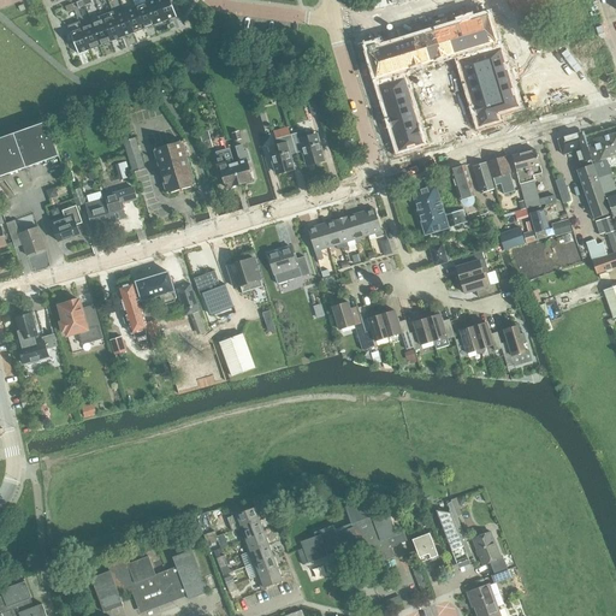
[(154,25),(165,21),(157,0),(153,0),(146,3),(154,25)]
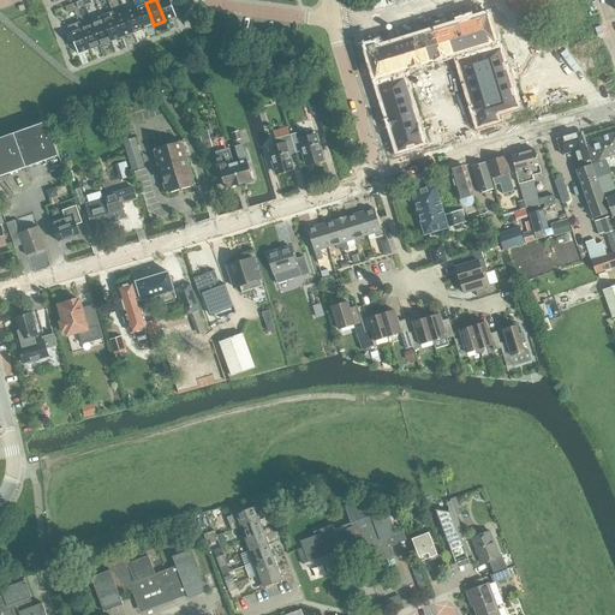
[(156,0),(165,21),(177,17),(169,0),(156,0)]
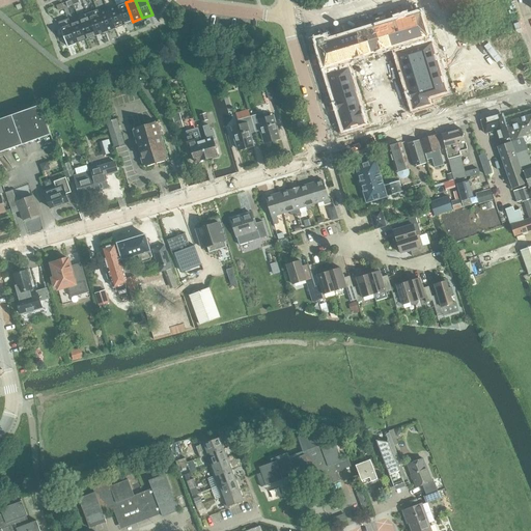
[(133,22),(126,2),(116,6),(124,25),(133,22)]
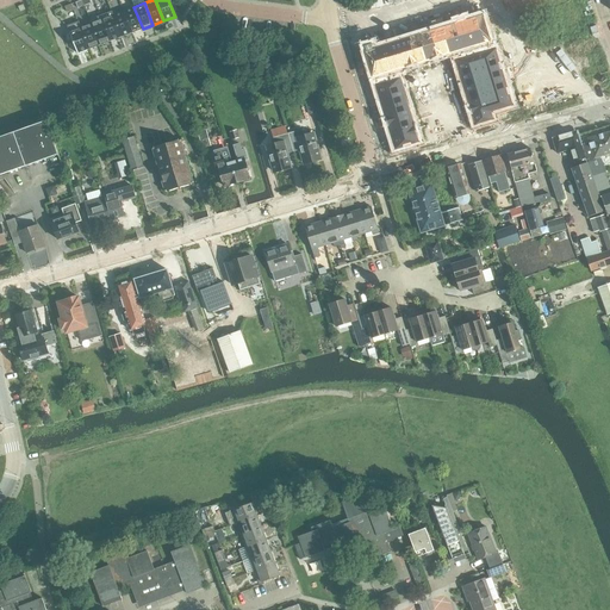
[(132,33),(143,29),(134,7),(124,11),(132,33)]
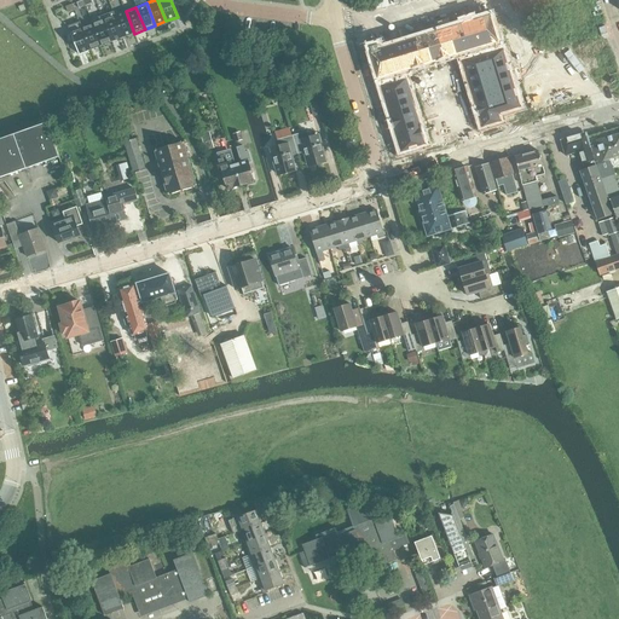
[(123,38),(115,15),(114,11),(102,16),(113,42),(123,38)]
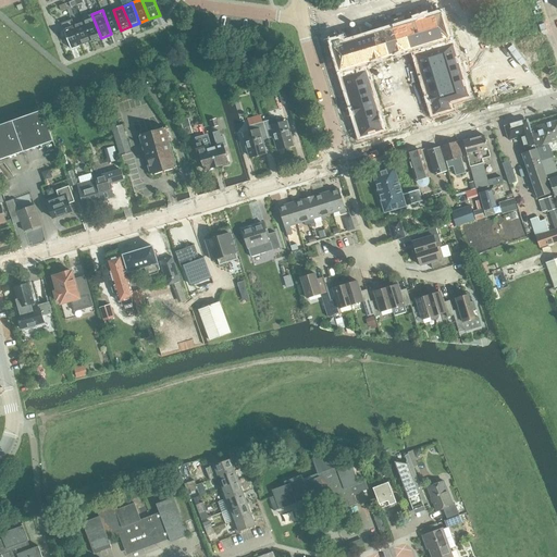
[(112,10),(103,13),(111,34),(121,31),(113,10),(112,10)]
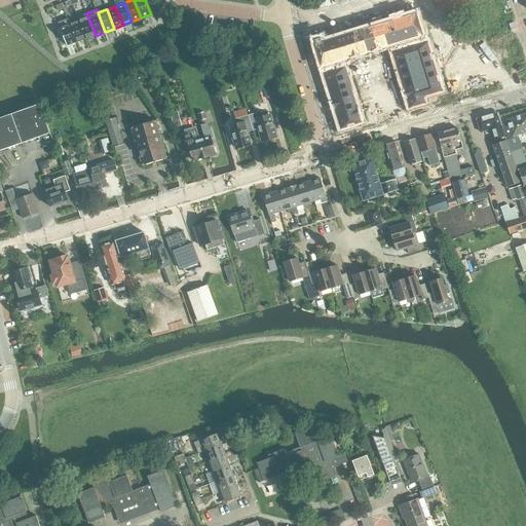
[(417,106),(447,97),(420,10),(317,42),(342,128),(364,122),(349,73),(402,59),(417,106)]
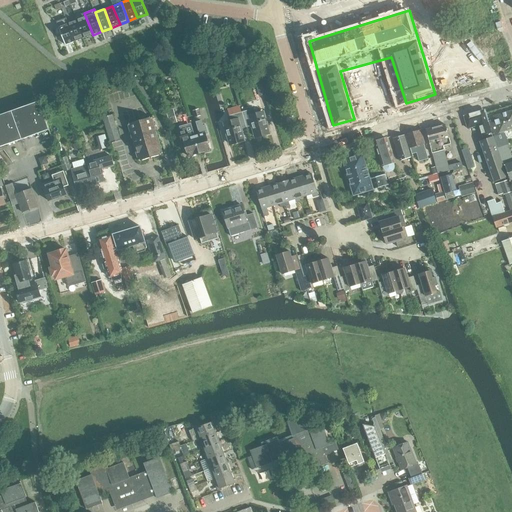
[(75,17),(76,19),(77,19),(84,38),(93,35),(84,13),(75,17)]
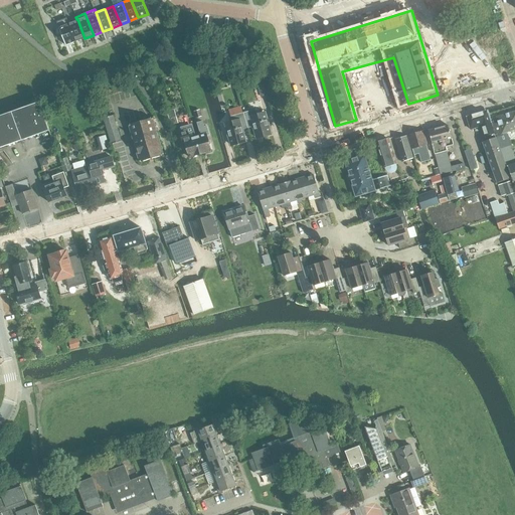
[(65,45),(75,41),(67,23),(68,22),(66,18),(56,22),(65,45)]
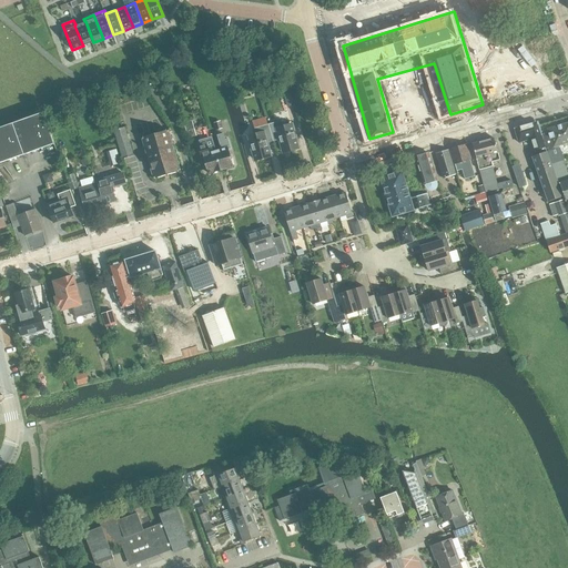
[(85,21),(84,21),(75,24),(74,26),(83,46),(93,42),(85,21)]
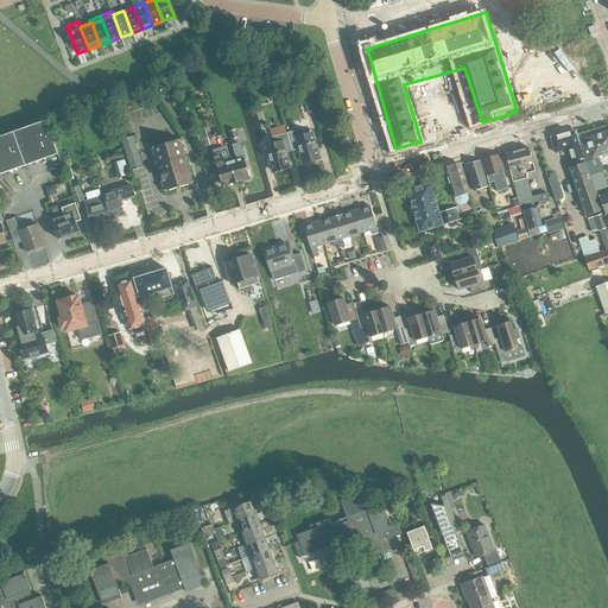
[(0,137),(0,175),(58,154),(46,121),(0,137)]
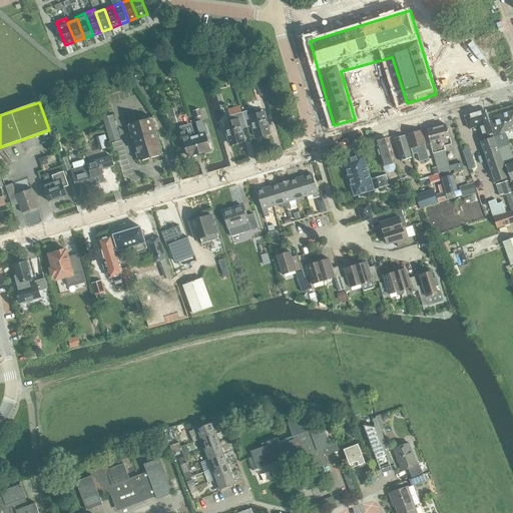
[(170,125),(177,122),(173,109),(166,111),(170,125)]
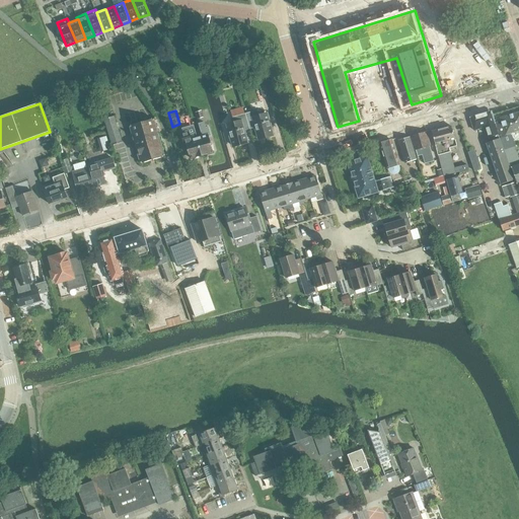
[(245,114),(249,130),(255,128),(258,140),(273,136),(267,115),(260,116),(257,110),(245,114)]
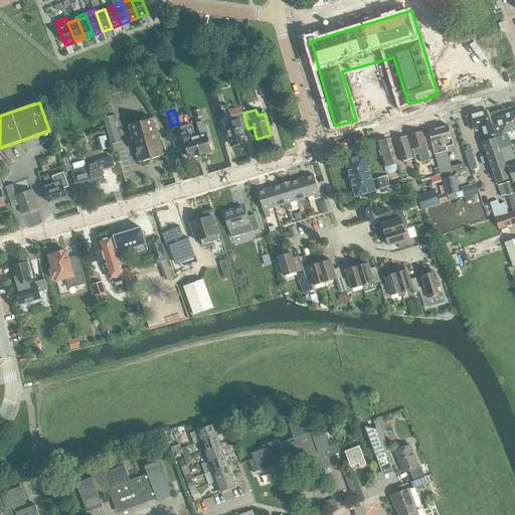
[(486,139),(496,135),(491,122),(488,113),(487,110),(467,117),(471,130),(481,126),(486,139)]
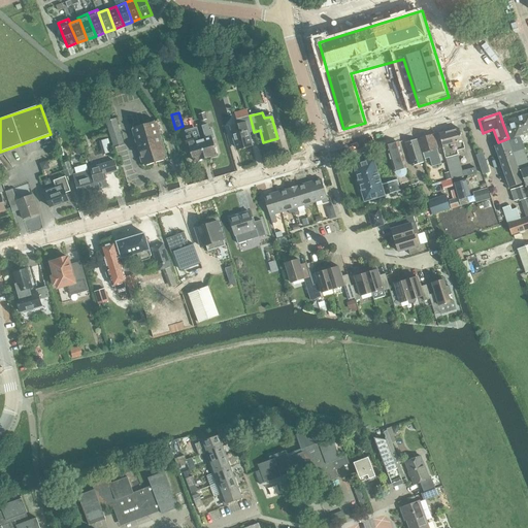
[(503,125),(518,166),(527,163),(523,150),(524,150),(520,137),(516,139),(515,137),(527,133),(527,113),(509,120),(510,123),(503,125)]
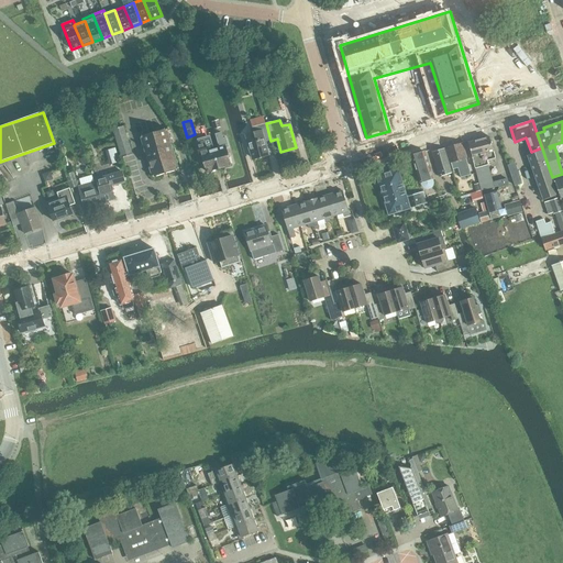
[(264,143),(271,141),(266,123),(252,128),(254,134),(246,136),(253,159),(268,155),(264,143)]
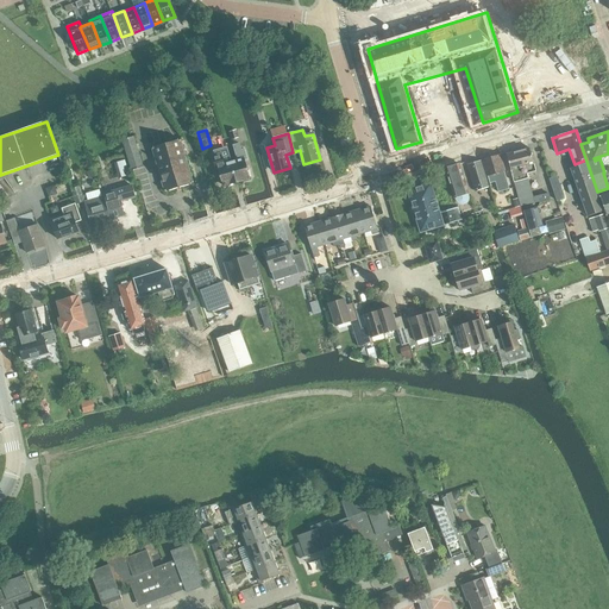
[(132,170),(142,168),(143,167),(133,136),(123,139),(132,170)]
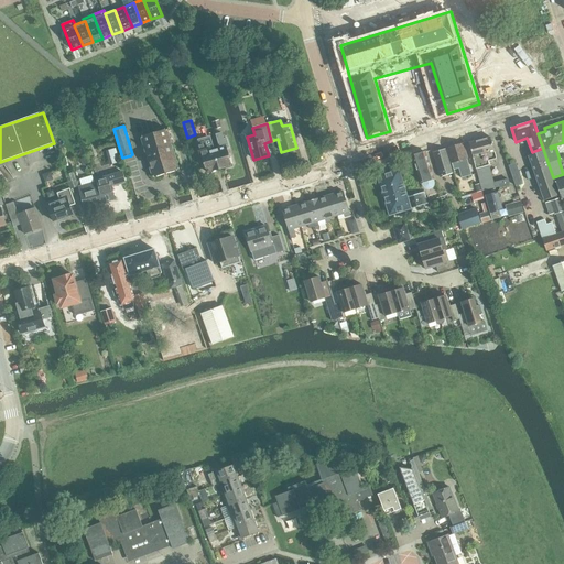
[(155,177),(164,174),(177,171),(165,129),(143,136),(155,177)]
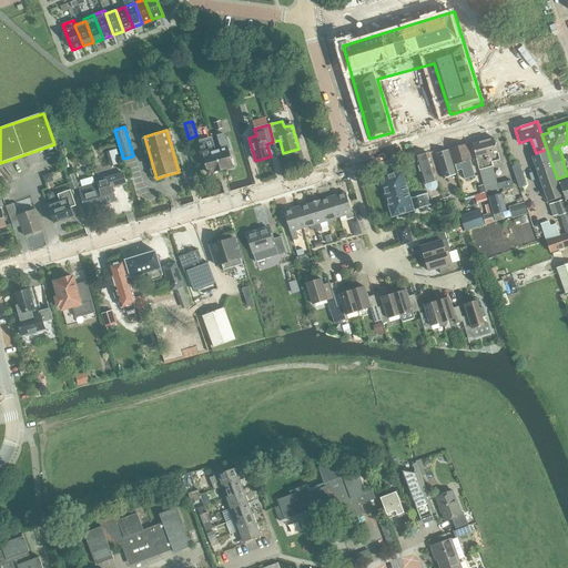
[(215,150),(221,171),(233,168),(227,149),(231,149),(227,139),(225,139),(224,133),(217,135),(221,149),(215,150)]
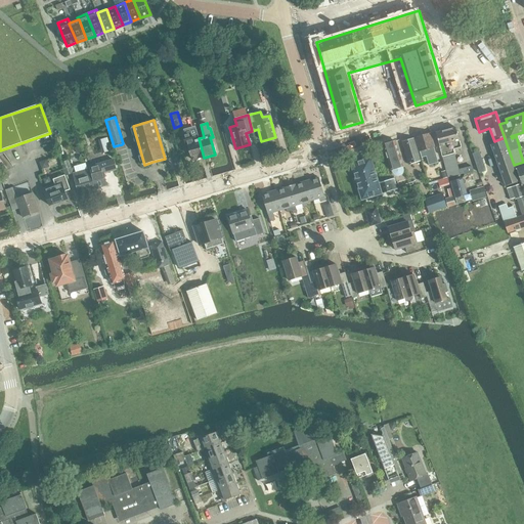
[(204,158),(199,138),(195,128),(192,127),(183,129),(185,135),(183,135),(185,144),(188,143),(192,161),(204,158)]
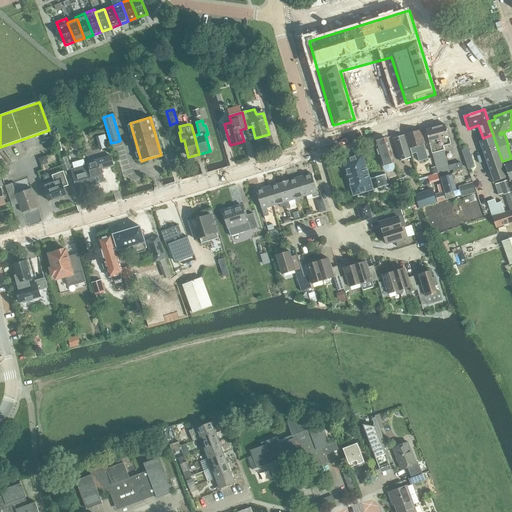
[(451,144),(445,124),(426,130),(438,173),(453,169),(454,171),(463,169),(461,162),(448,165),(443,146),(451,144)]
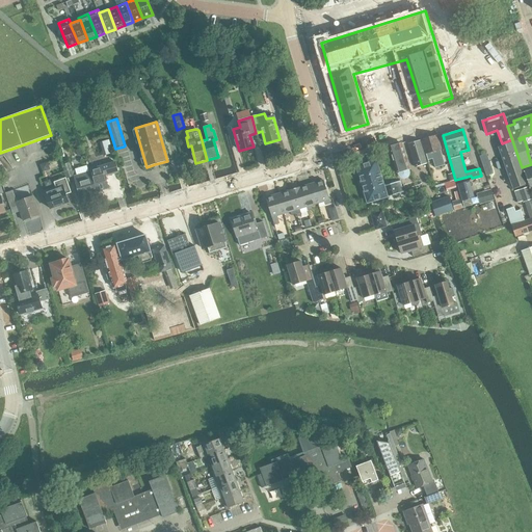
[(445,165),(436,135),(422,139),(428,160),(432,159),(435,168),(445,165)]
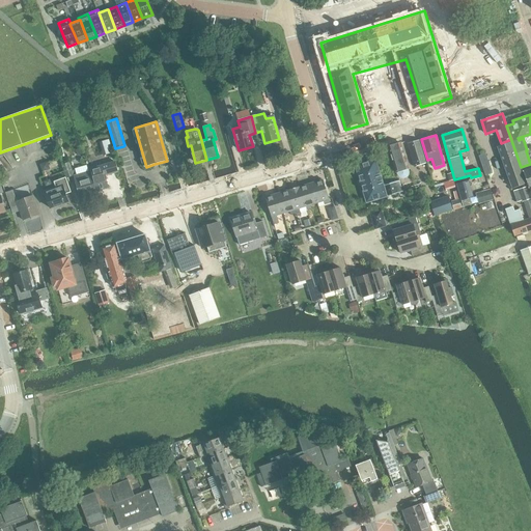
[(415,166),(426,163),(419,140),(408,143),(415,166)]
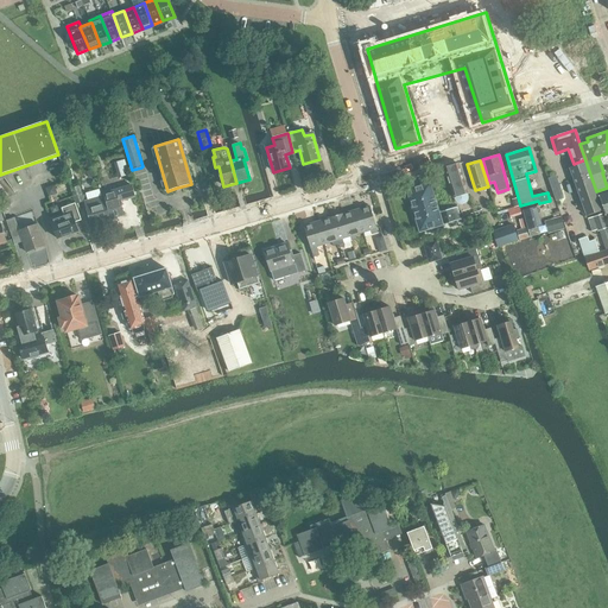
[(603,210),(596,191),(587,163),(569,168),(586,216),(603,210)]
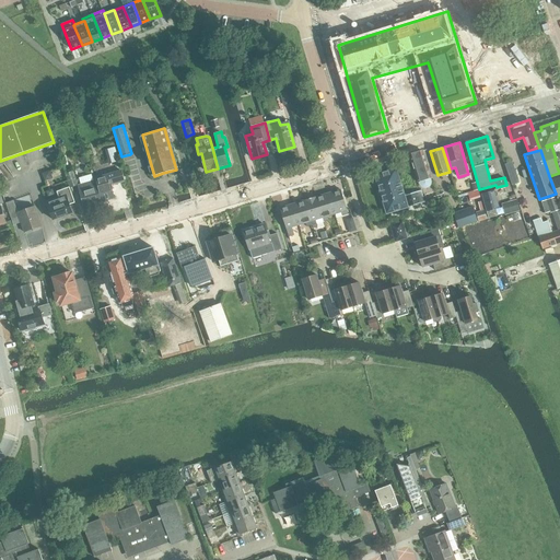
[(431,186),(432,182),(422,151),(409,154),(418,183),(419,183),(420,186),(423,188),(427,189),(429,188),(431,186)]
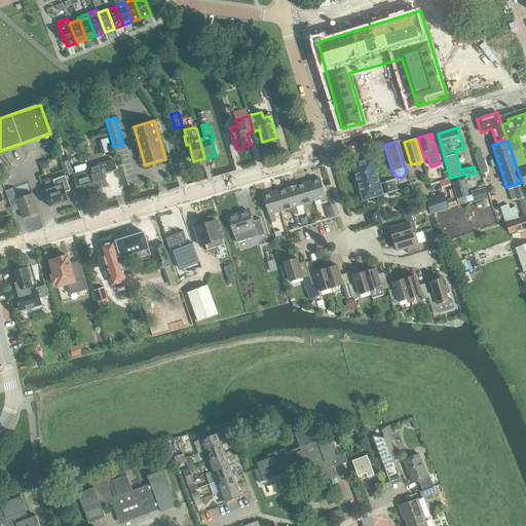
[(380,184),(372,158),(352,164),(364,201),(384,195),(384,194),(400,190),(396,179),(380,184)]
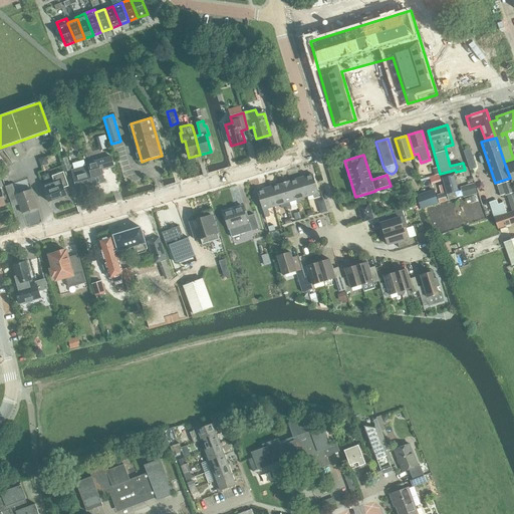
[(88,163),(94,185),(105,182),(101,171),(114,167),(111,156),(97,160),(98,163),(90,165),(90,163),(88,163)]
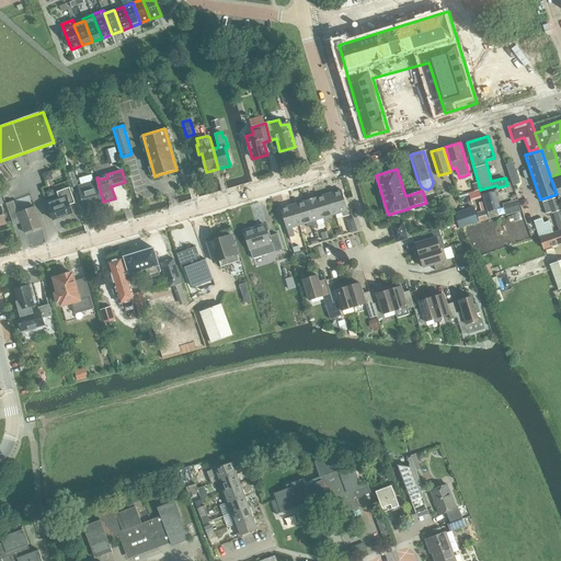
[(550,176),(557,194),(559,198),(560,197),(560,172),(560,173),(550,176)]
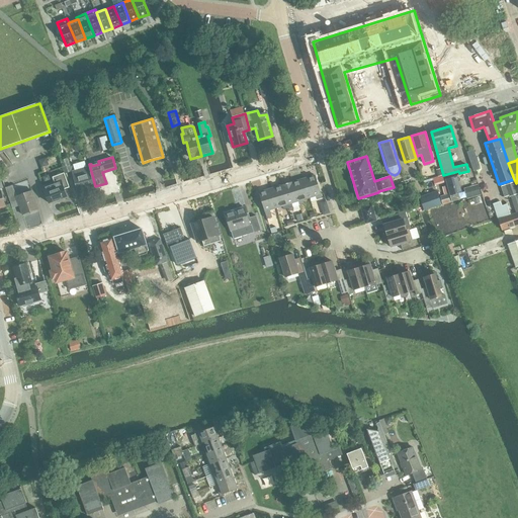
[(78,191),(95,186),(89,164),(86,165),(87,167),(80,169),(82,174),(74,177),(78,191)]
